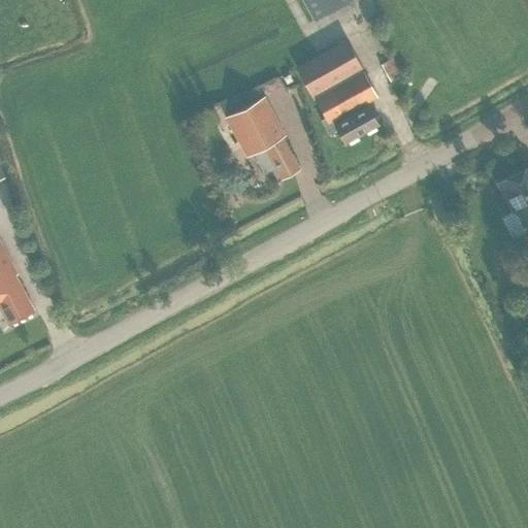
[(299,0),(312,21),(348,0),(299,0)]
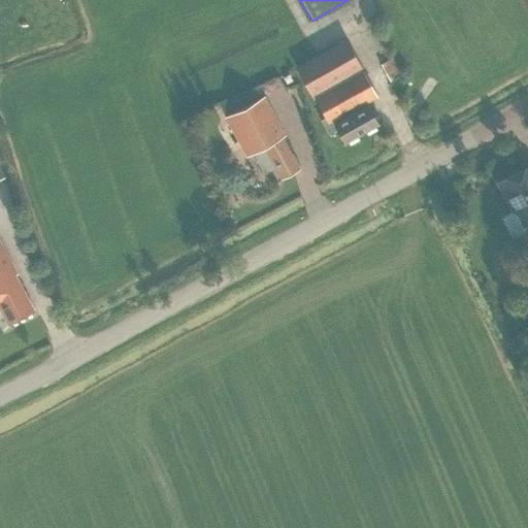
[(343,40),(295,68),(324,118),(320,120),(328,134),(336,129),(344,143),(377,125),(367,106),(364,102),(376,96),(343,40)]
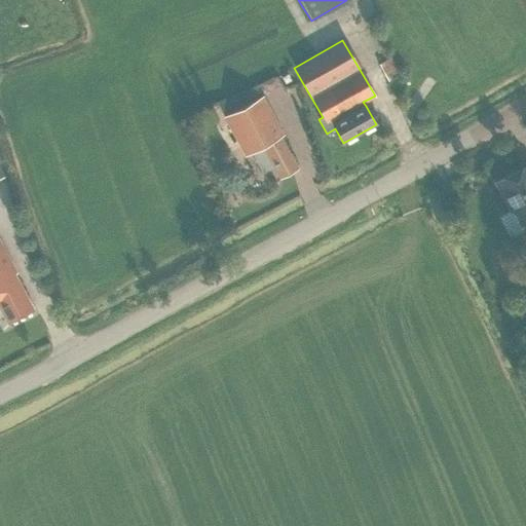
[(388,80),(400,73),(392,58),(379,65),(388,80)]
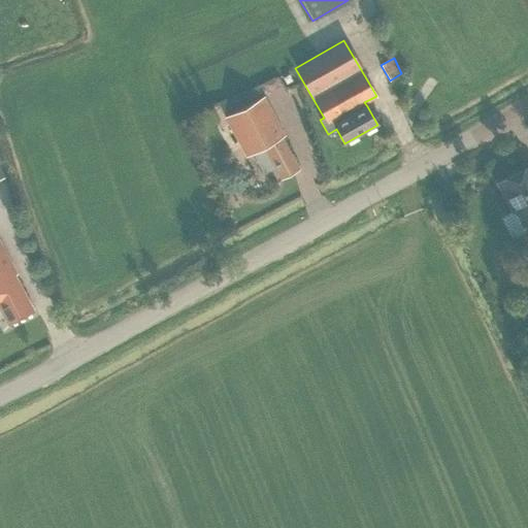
[(255,84),(218,103),(225,117),(246,157),(253,153),(264,173),(274,167),(281,177),(299,168),(283,136),(286,135),(264,96),(262,97),(255,84)]
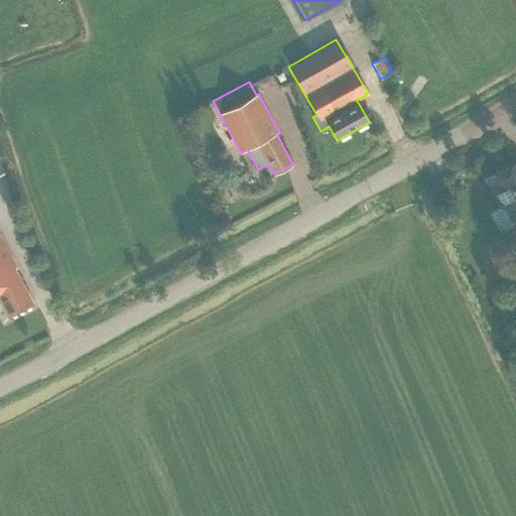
[(515,162),(509,166),(487,178),(502,207),(490,213),(501,234),(515,226),(512,220),(515,217),(515,162)]
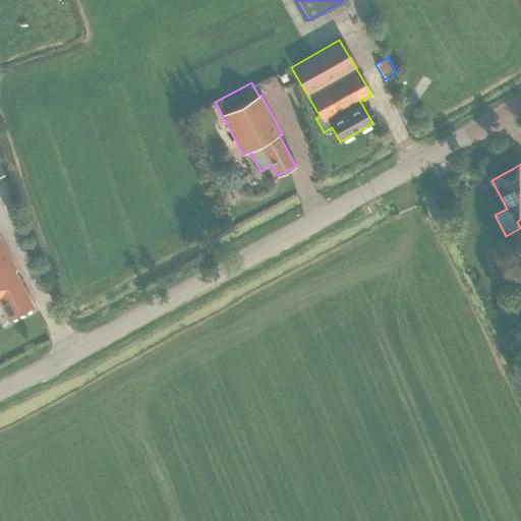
[(0,304),(8,321),(34,306),(14,272),(16,270),(0,239),(0,304)]
